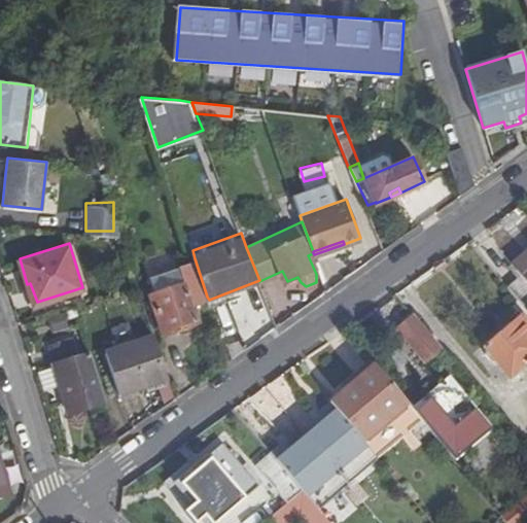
[(207,297),(195,258),(148,274),(154,290),(149,292),(163,329),(197,318),(191,303),(207,297)]
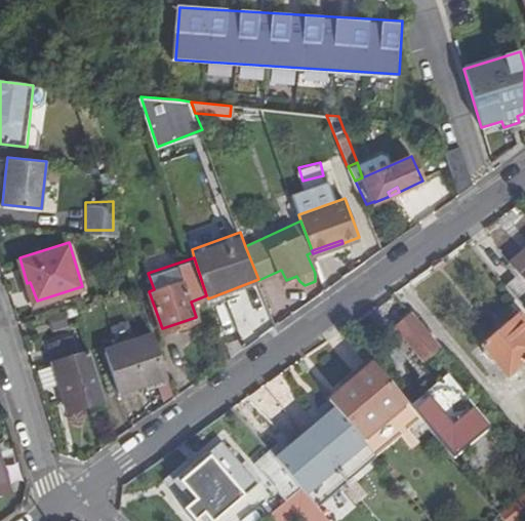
[(30,282),(27,283),(33,303),(37,301),(30,282)]
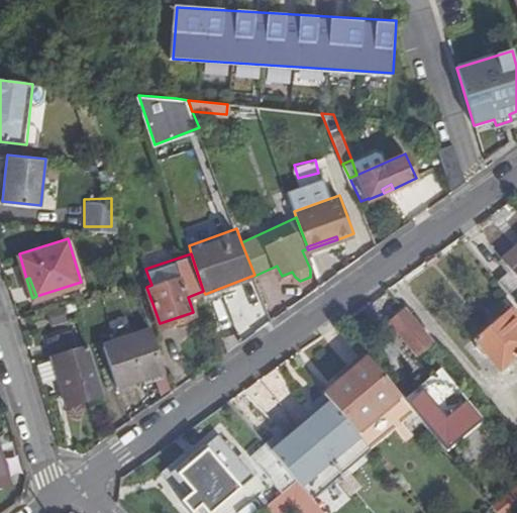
[(61,305),(46,309),(50,323),(64,319),(61,305)]
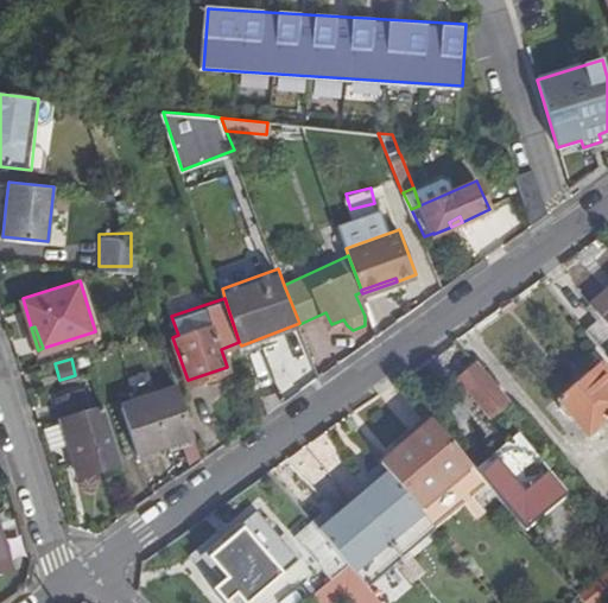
[(508,400),(474,360),(456,373),(491,414),(508,400)]
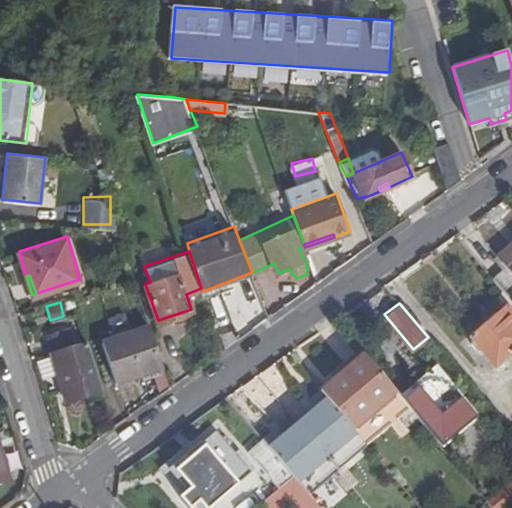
[(511,309),(507,303),(469,335),(471,339),(471,342),(477,348),(480,348),(494,364),(511,349),(511,309)]
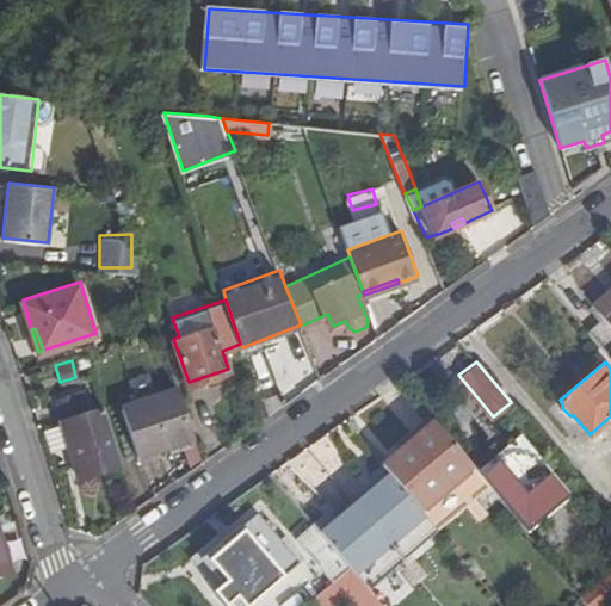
[(90,387),(85,388),(92,409),(97,408),(90,387)]
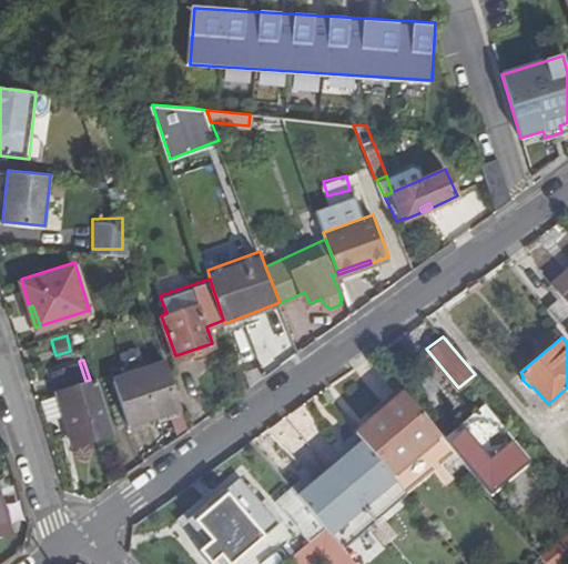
[(90,380),(85,381),(79,361),(53,370),(77,442),(114,430),(97,376),(90,380)]
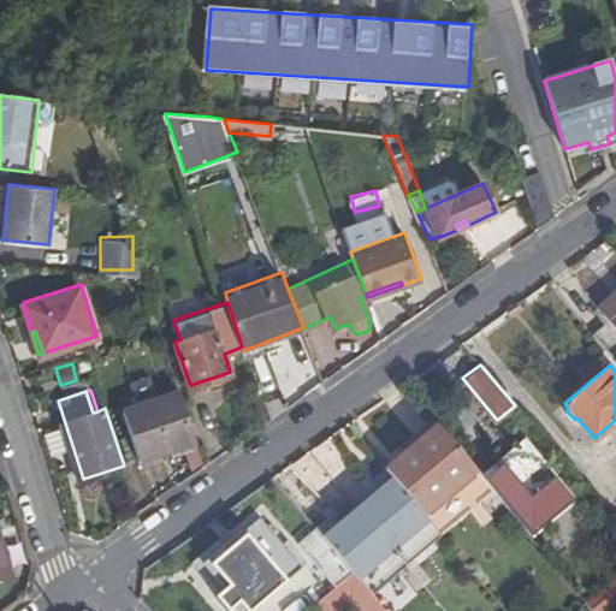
[(196,439),(181,391),(124,410),(140,458),(196,439)]
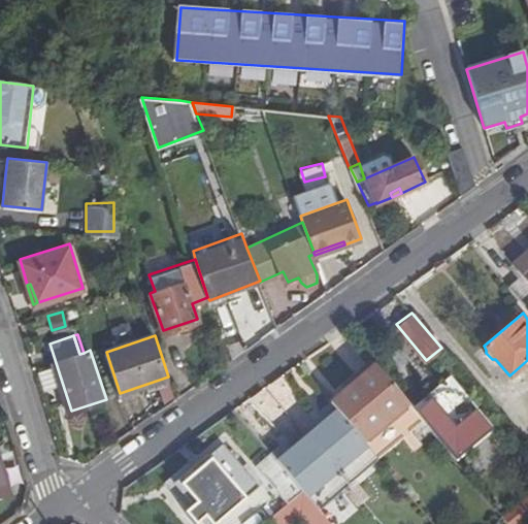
[(341,384),(345,388),(375,362),(372,358),(341,384)]
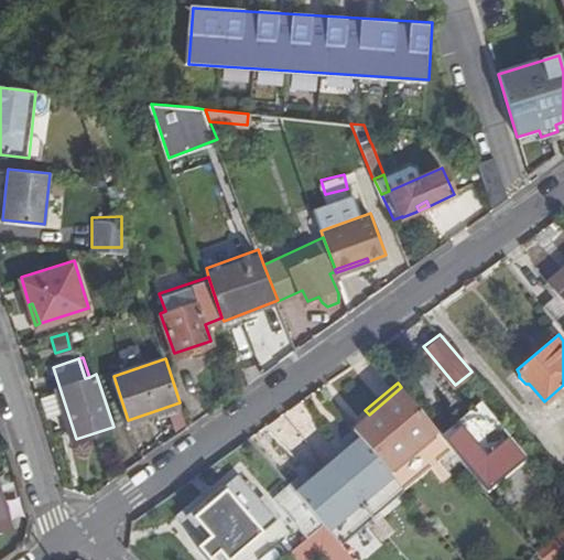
[(436,429),(401,387),(369,415),(354,428),(357,433),(393,474),(404,488),(452,448),(436,429)]
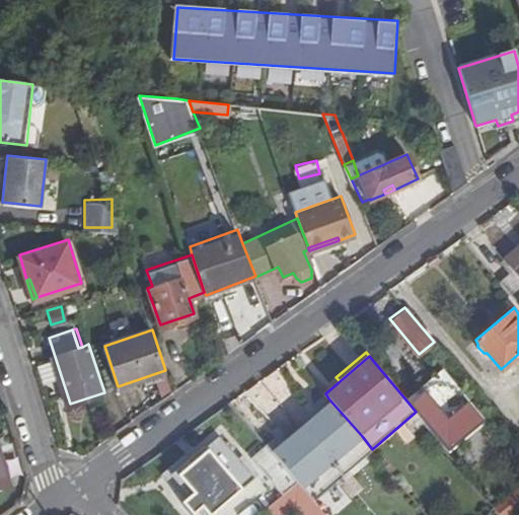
[(423,377),(401,394),(416,412),(448,450),(484,420),(459,391),(461,389),(450,376),(445,373),(441,372),(434,372),(429,374),(423,377)]
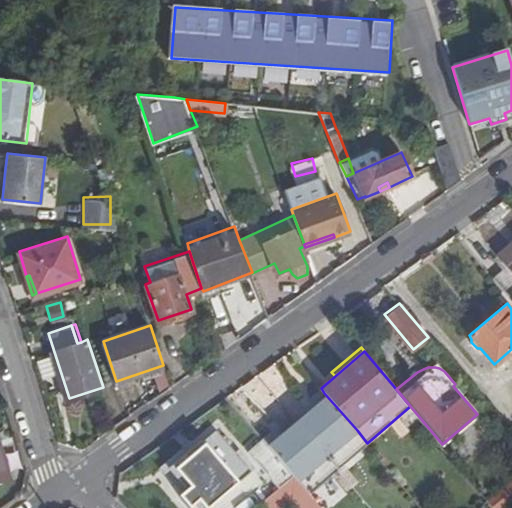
[(357,430),(324,393),(268,442),(300,480),(357,430)]
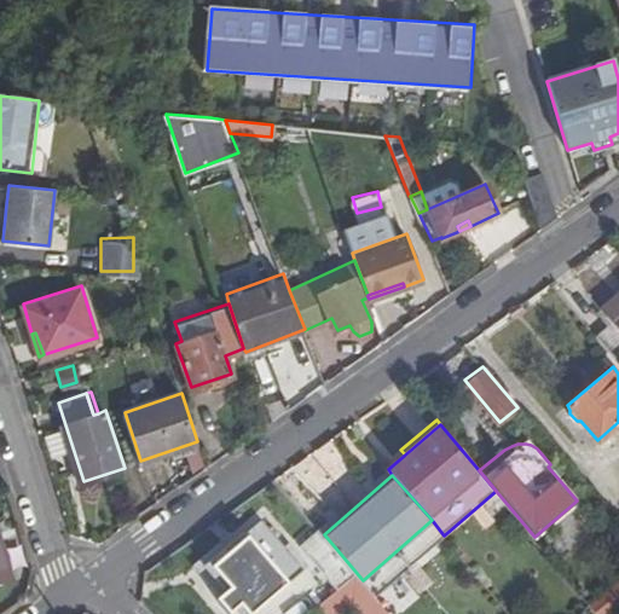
[(0,519),(0,549),(9,578),(18,575),(0,519)]
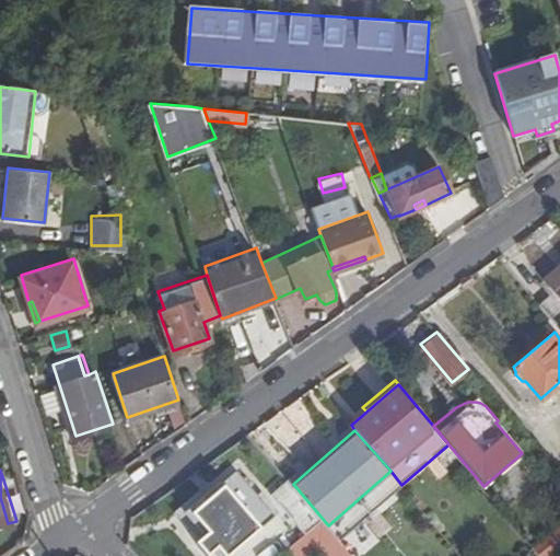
[(225,555),(258,526),(220,483),(187,510),(225,555)]
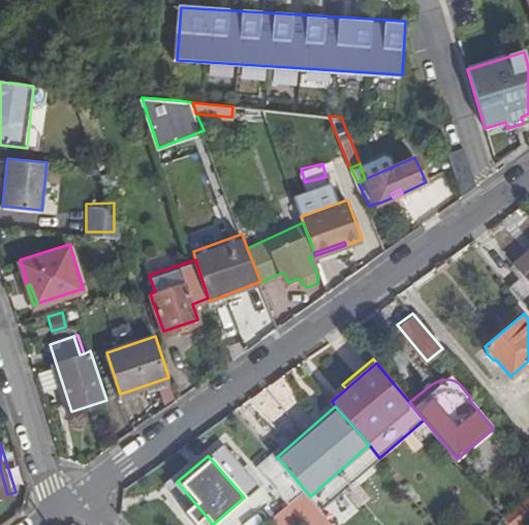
[(332,524),(356,511),(344,488),(319,501),(332,524)]
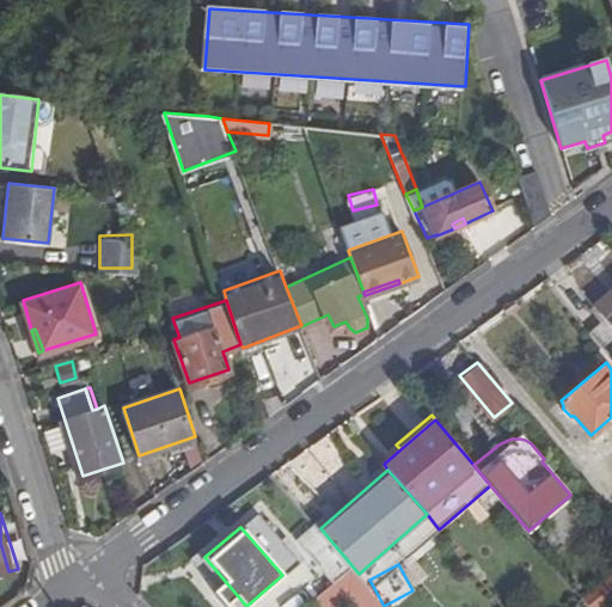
[(583,595),(582,596),(592,606),(605,606),(611,601),(611,571),(607,575),(583,595)]
